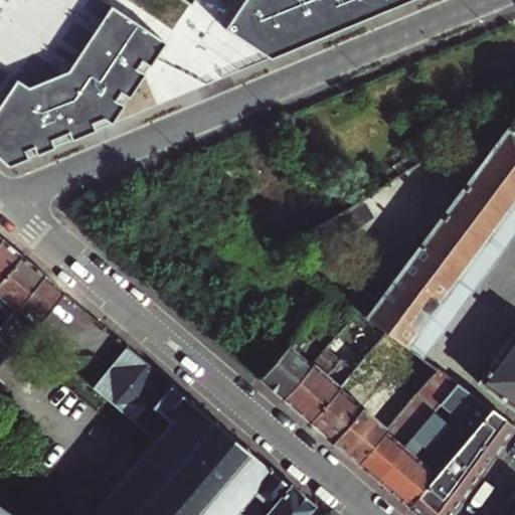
[(0,0),(0,157),(9,166),(113,123),(167,43),(108,3),(109,0),(0,0)]
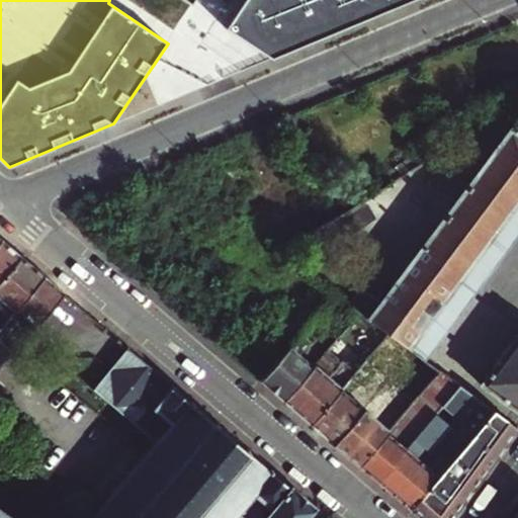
[(245,0),(227,28),(270,59),(412,0),(245,0)]
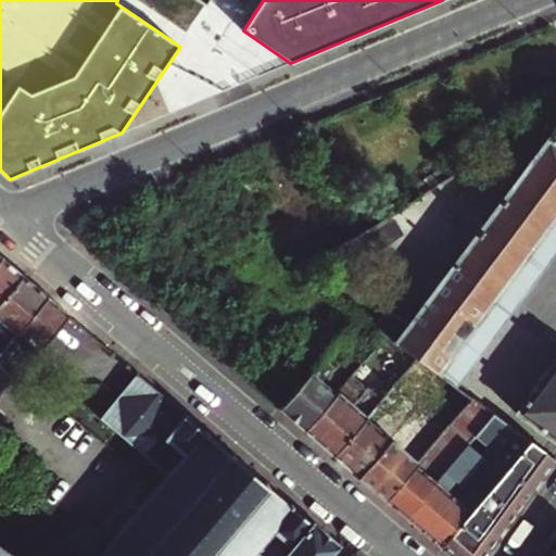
[(438,374),(555,215),(555,142),(548,137),(408,324),(388,308),(374,327),(416,357),(438,374)]
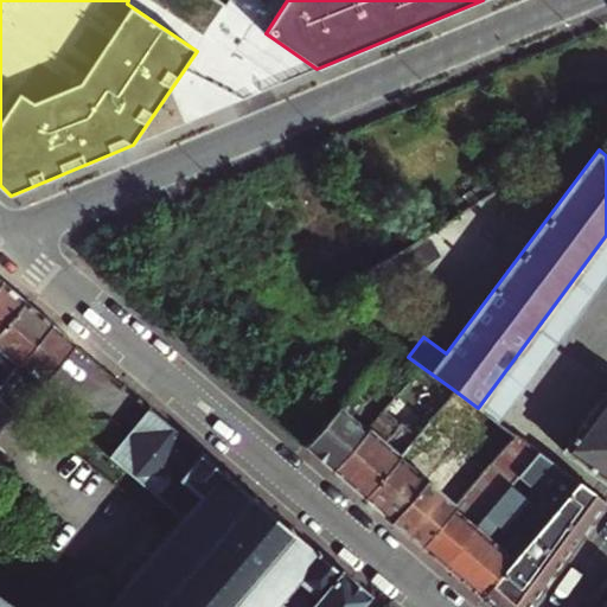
[(393,287),(467,238),(454,217),(419,240),(378,264),(393,287)]
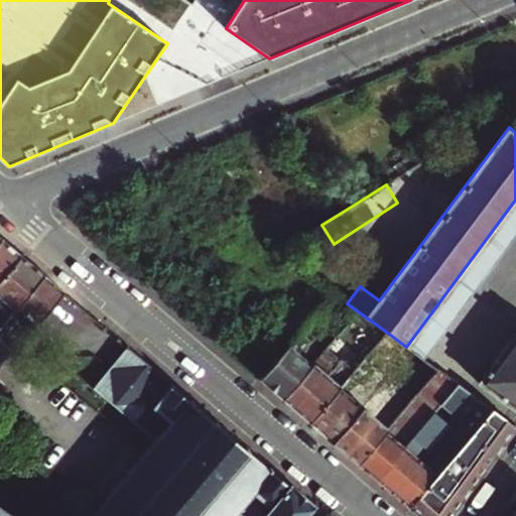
[(417,355),(515,223),(515,200),(406,347),(417,355)]
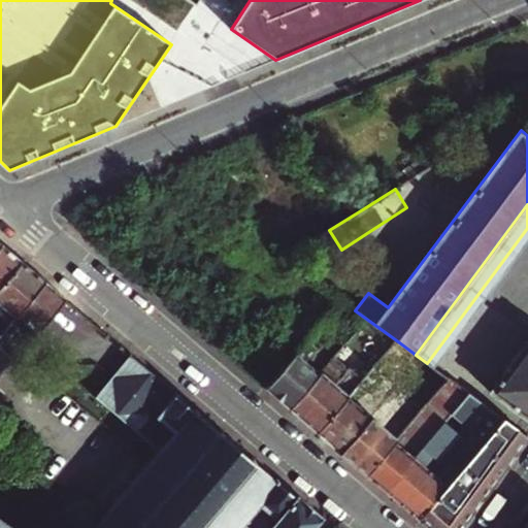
[(0,248),(0,286),(21,262),(2,245),(0,248)]
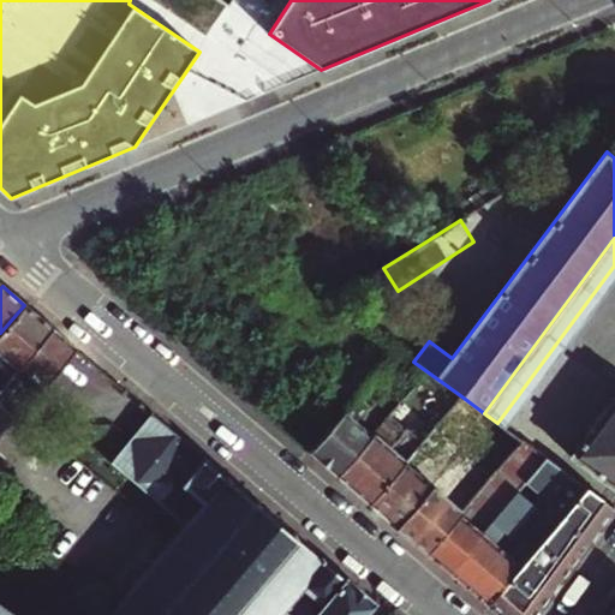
[(0,375),(3,377),(12,365),(17,369),(53,328),(24,305),(0,333),(0,375)]
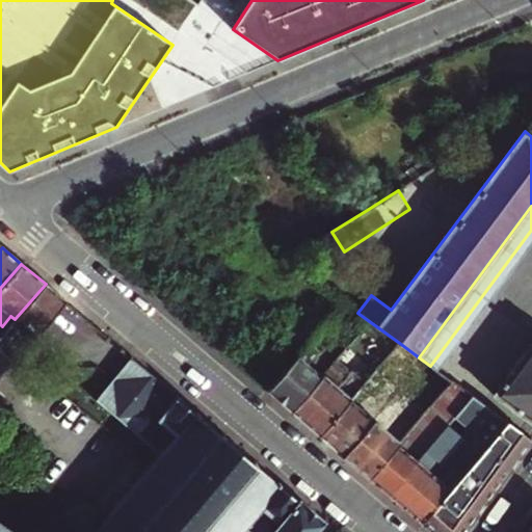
[(0,361),(22,336),(29,343),(65,300),(46,284),(15,319),(0,336),(0,361)]
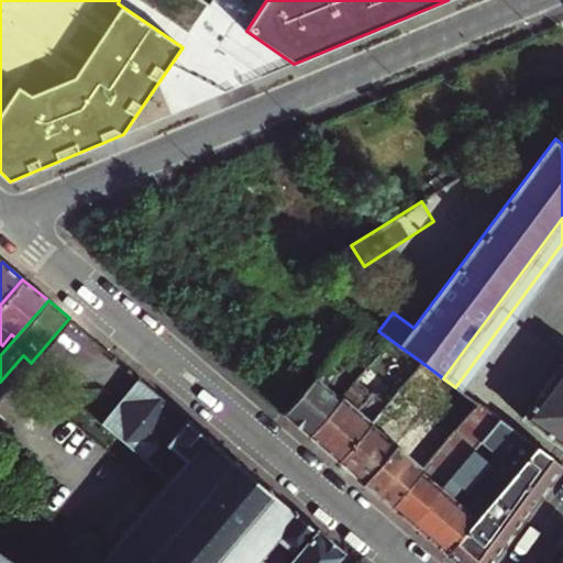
[(477,404),(455,387),(443,378),(421,362),(405,382),(433,401),(439,396),(461,412),(466,416),(477,404)]
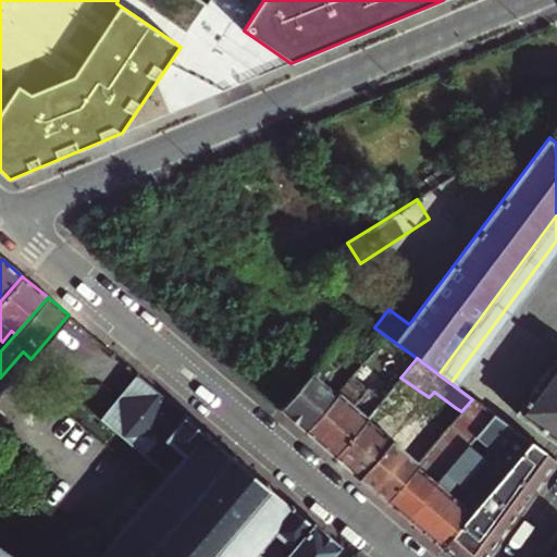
[(556,442),(556,359),(549,369),(548,368),(531,391),(533,393),(518,412),(556,442)]
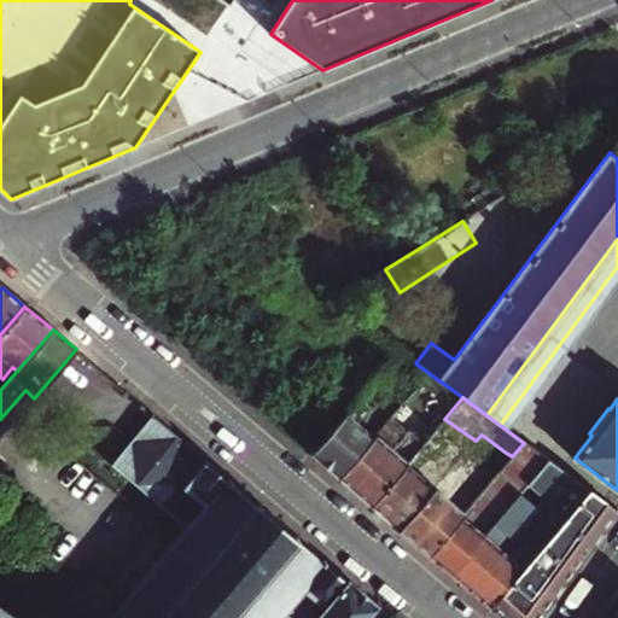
[(338,478),(384,425),(356,401),(310,454),(338,478)]
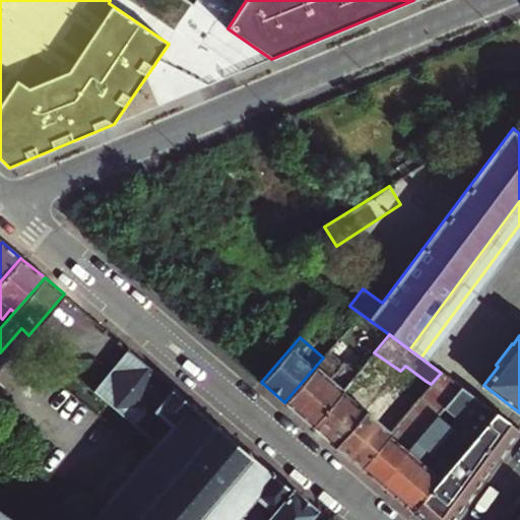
[(312,426),(367,362),(339,338),(323,358),(284,402),(312,426)]
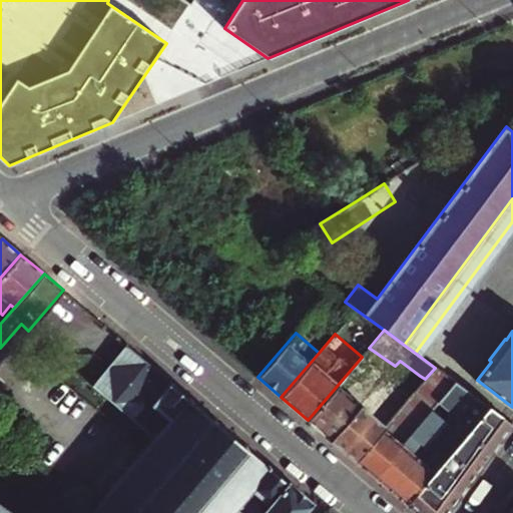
[(101,391),(154,438),(169,419),(153,405),(171,382),(127,344),(99,376),(101,391)]
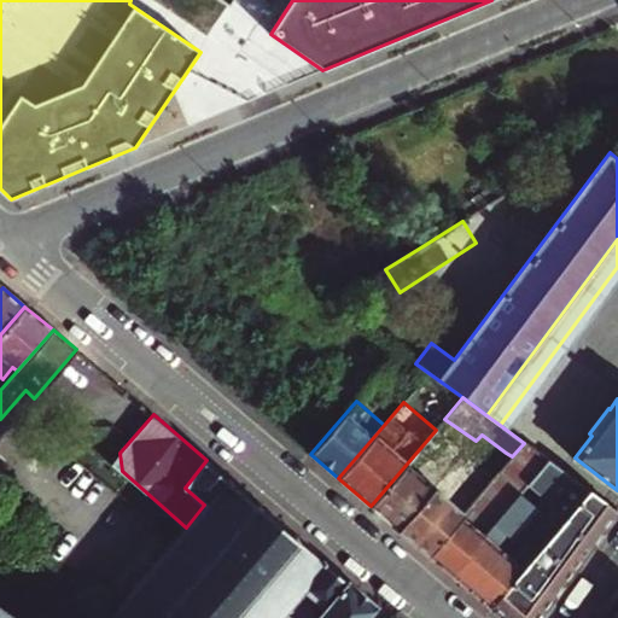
[(371,506),(392,525),(439,471),(443,466),(438,462),(445,453),(452,458),(456,452),(450,448),(454,443),(436,430),(371,506)]
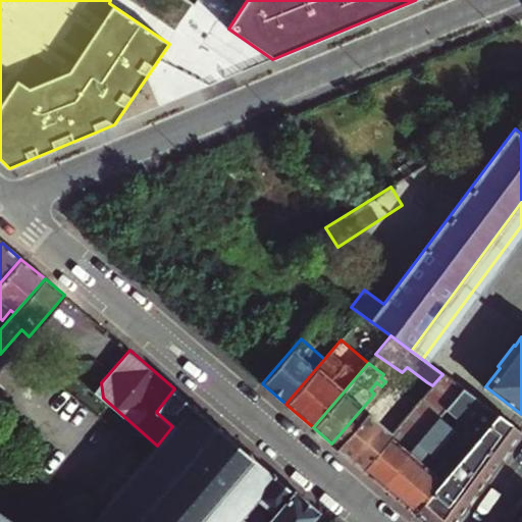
[(101,382),(94,390),(103,398),(101,382)]
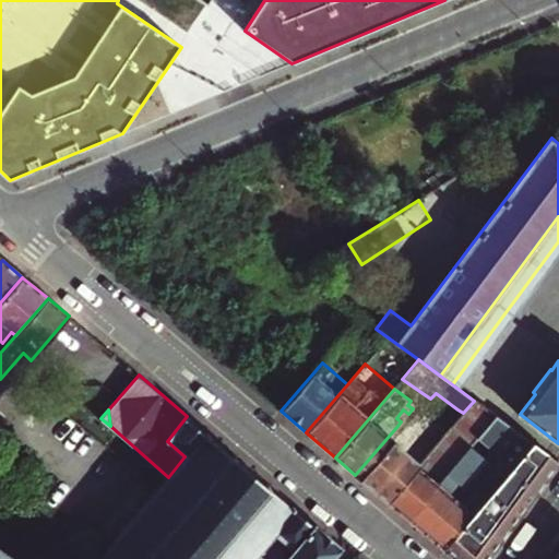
[(361,480),(373,490),(433,419),(421,409),(403,430),(361,480)]
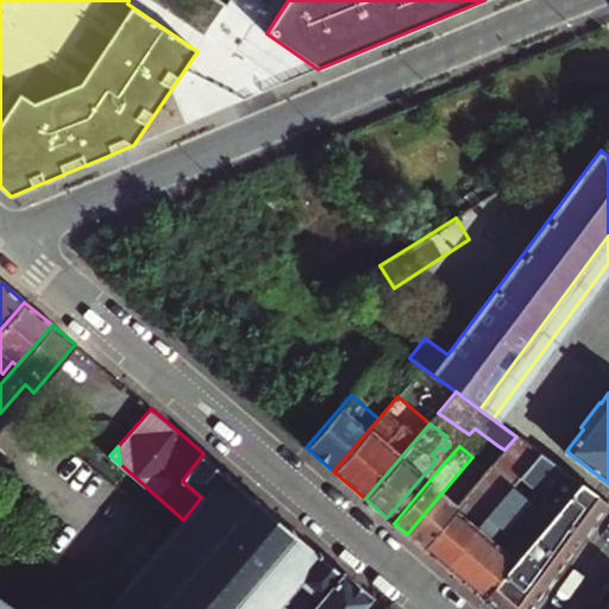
[(432,456),(437,459),(445,451),(439,446),(432,456)]
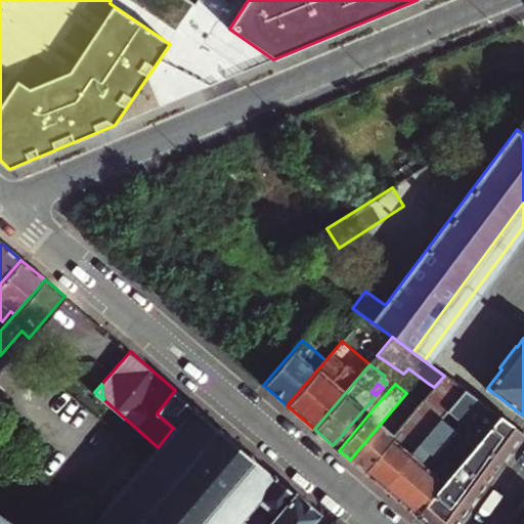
[(419,396),(423,400),(432,390),(434,387),(429,384),(419,396)]
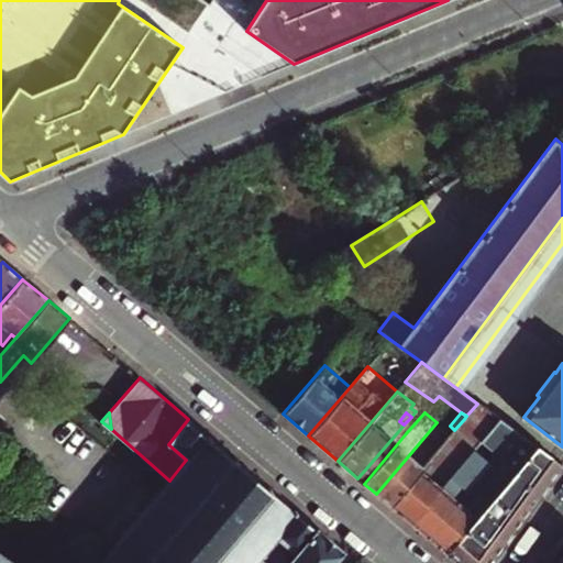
[(477,428),(486,434),(499,420),(490,414),(477,428)]
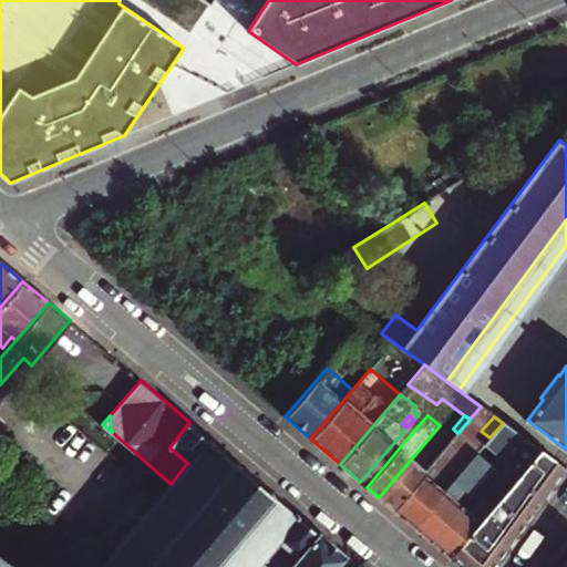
[(257,566),(279,542),(298,558),(319,533),(189,422),(169,447),(187,463),(171,484),(110,555),(90,539),(66,566),(257,566)]
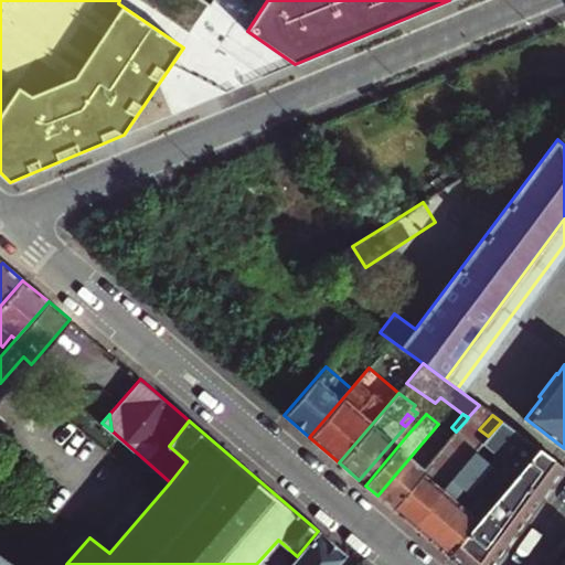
[(412,525),(488,436),(479,429),(466,420),(456,432),(391,508),(412,525)]
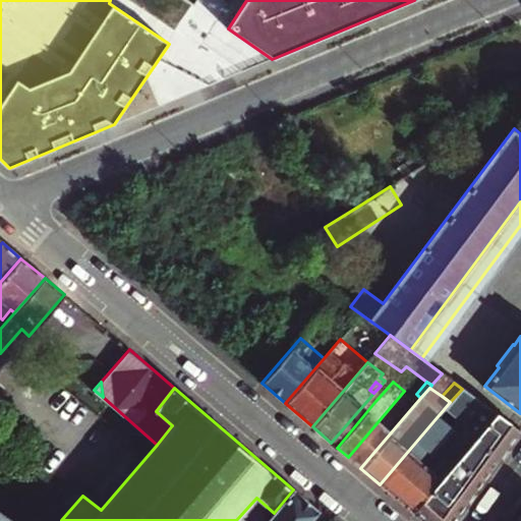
[(411,511),(440,478),(429,470),(441,458),(433,451),(445,437),(453,444),(459,437),(464,441),(460,446),(464,450),(495,413),(462,389),(450,402),(380,484),(411,511)]
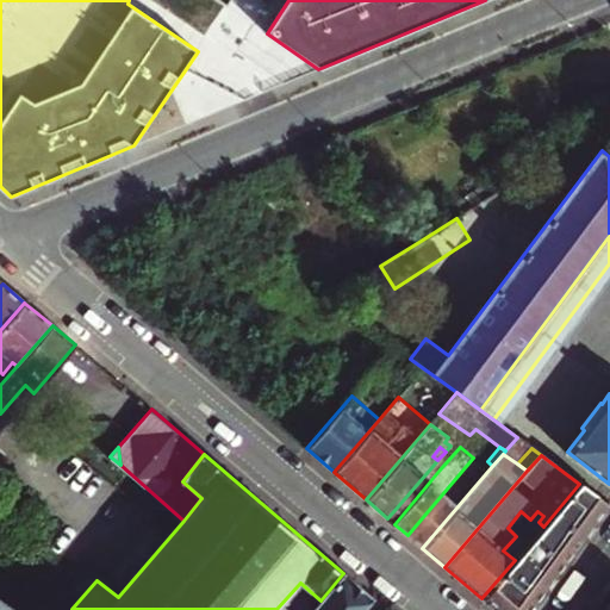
[(422,548),(492,466),(487,461),(483,466),(473,458),(408,535),(422,548)]
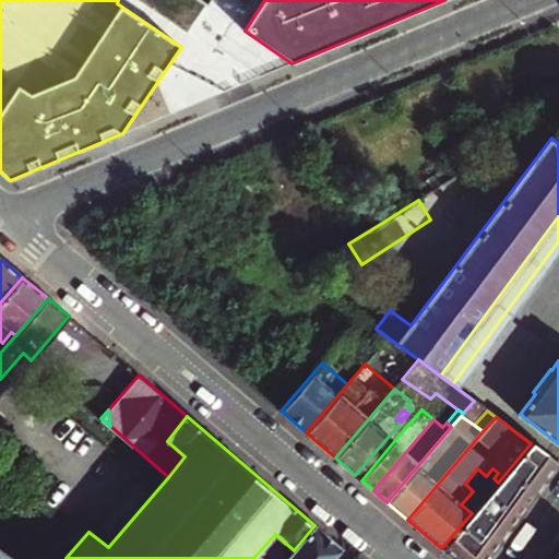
[(355,475),(361,480),(403,430),(397,426),(355,475)]
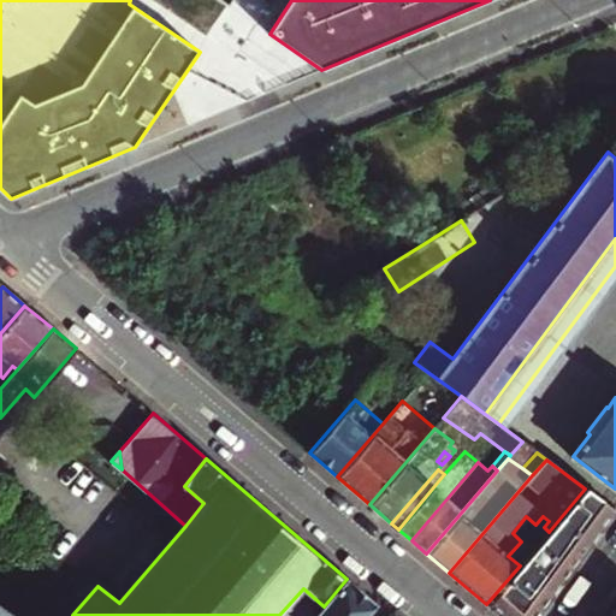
[(537,615),(615,510),(585,489),(549,532),(532,550),(520,566),(486,604),(499,615),(537,615)]
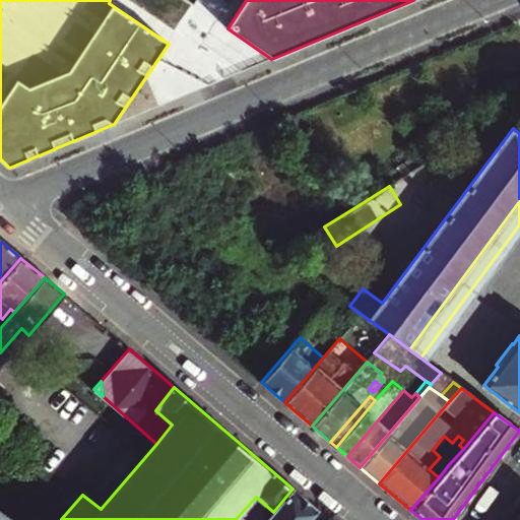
[(429,469),(439,477),(449,464),(440,457),(429,469)]
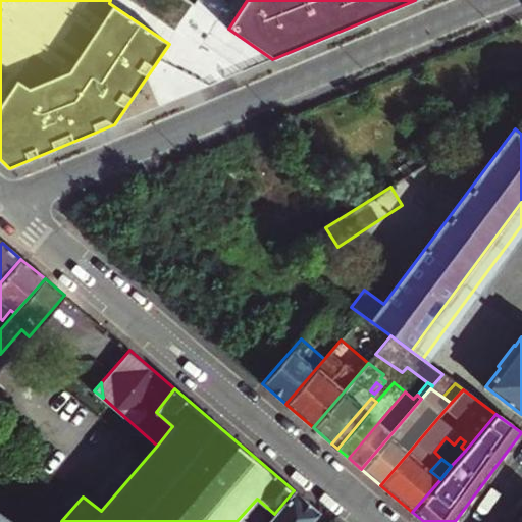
[(61,521),(83,497),(67,485),(36,521),(61,521)]
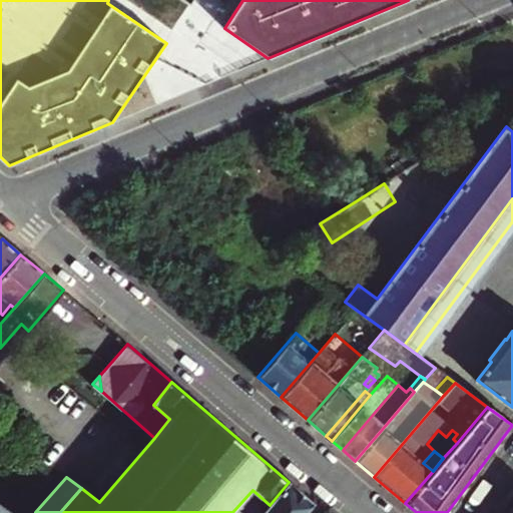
[(305,512),(314,503),(289,482),(270,505),(252,490),(232,512),(305,512)]
